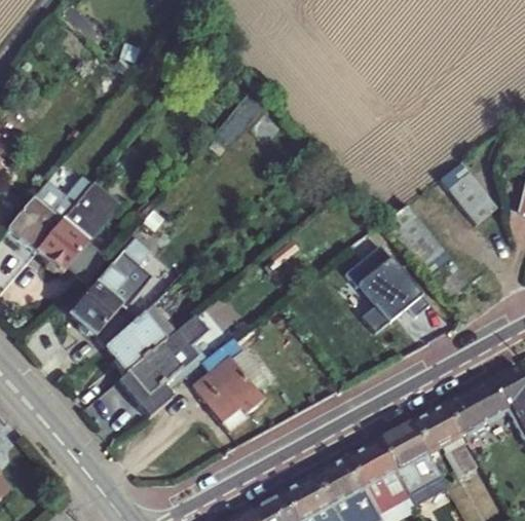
[(459,160),(437,179),(445,189),(467,171),(459,160)]
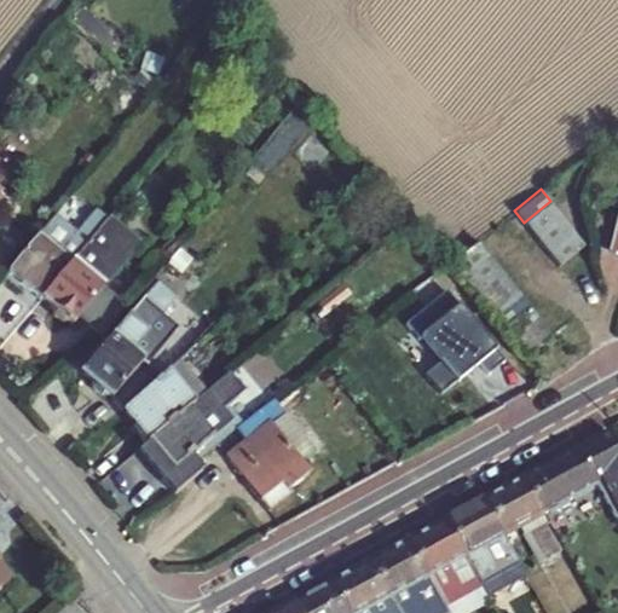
[(524,223),(536,237),(562,217),(550,201),(524,223)]
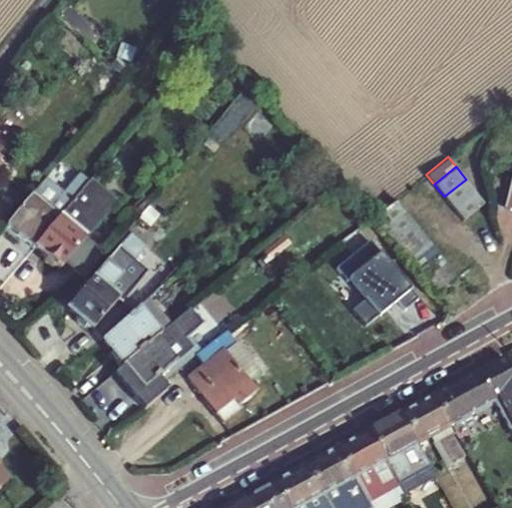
[(7,222),(34,244),(90,178),(81,170),(64,190),(46,175),(7,222)]
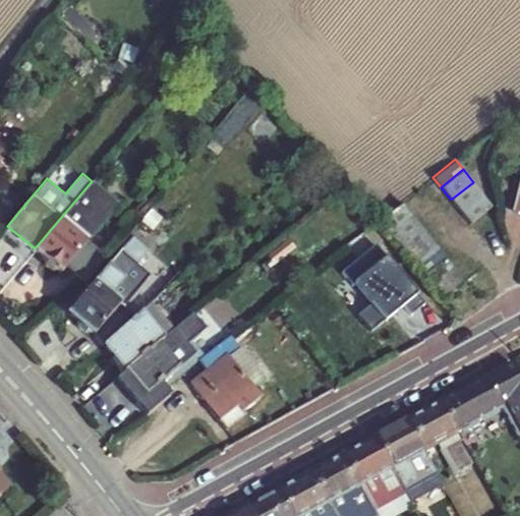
[(85,281),(107,254),(88,238),(119,201),(94,178),(92,181),(35,248),(46,258),(46,263),(53,268),(58,268),(61,271),(66,265),(85,281)]
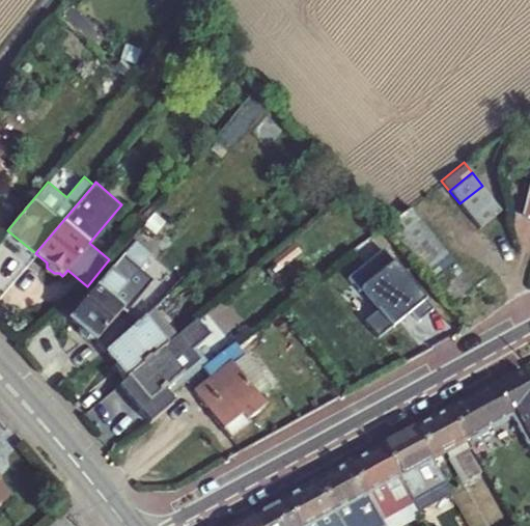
[(482,186),(459,203),(469,214),(491,196),(482,186)]
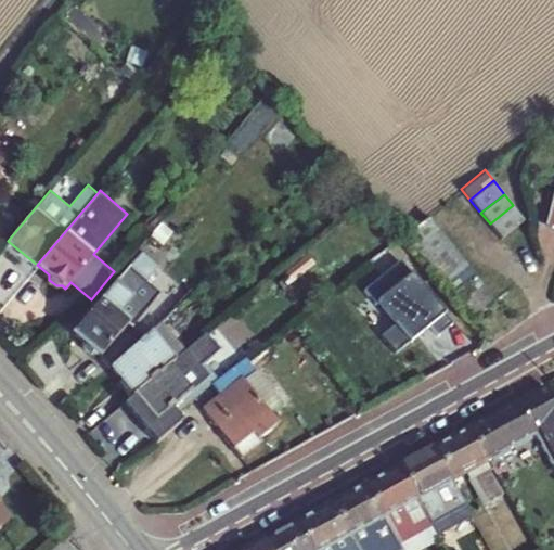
[(8,204),(0,214),(0,239),(21,215),(8,204)]
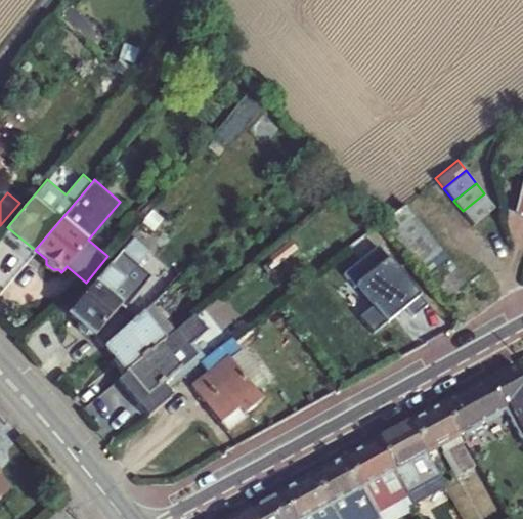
[(471,222),(492,204),(484,193),(463,211),(471,222)]
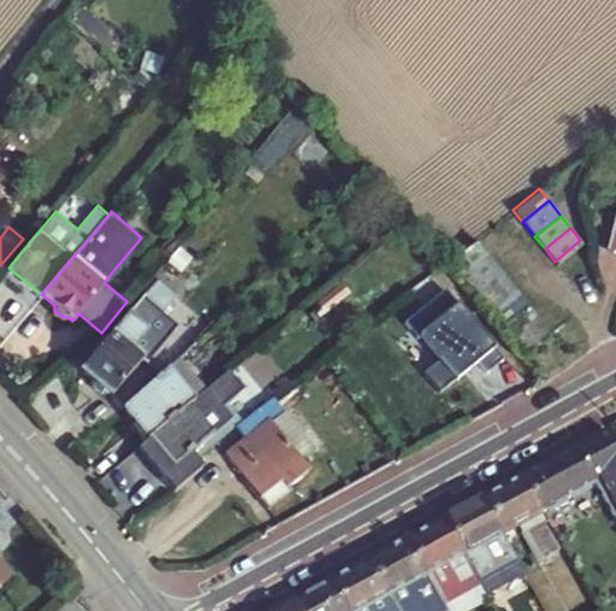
[(458,274),(485,253),(474,240),(447,262),(458,274)]
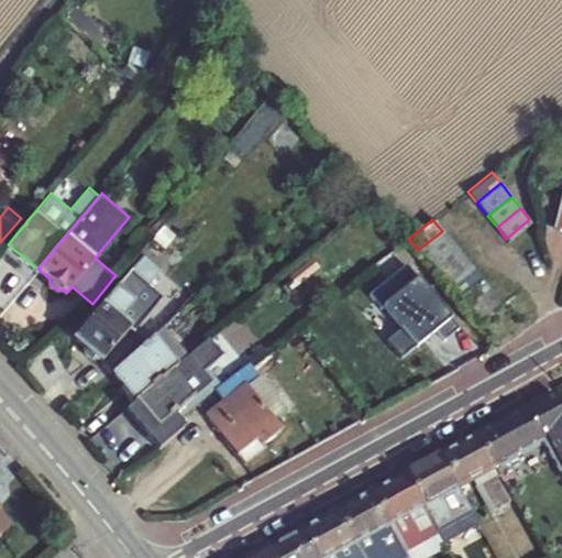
[(428,263),(452,243),(442,231),(418,250),(428,263)]
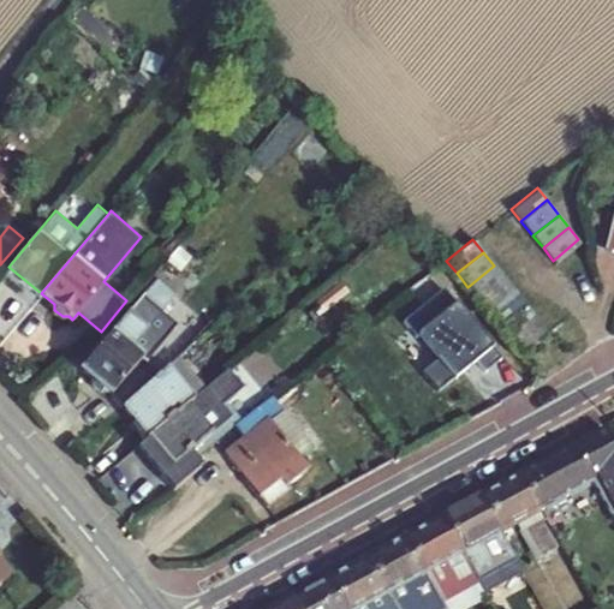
[(506,280),(494,266),(468,287),(480,302),(506,280)]
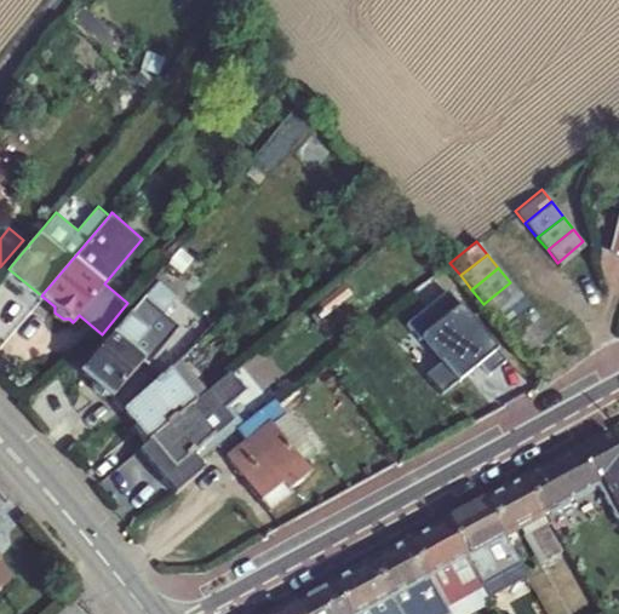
[(122,409),(160,376),(145,362),(170,336),(154,321),(177,294),(159,277),(81,369),(93,380),(93,386),(102,392),(108,392),(112,396),(122,409)]
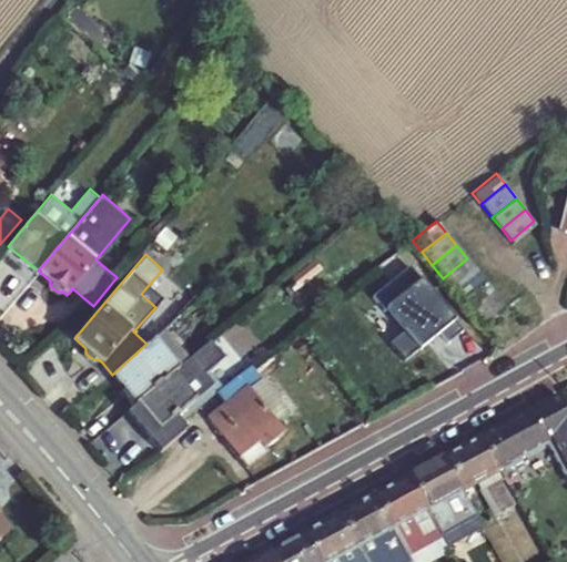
[(476,269),(467,258),(443,278),(452,289),(476,269)]
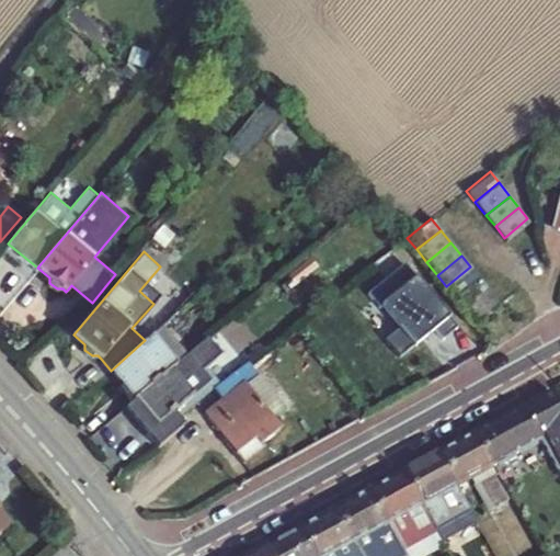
[(461,320),(410,260),(368,291),(380,305),(383,304),(400,325),(386,337),(400,354),(435,327),(444,337),(461,320)]
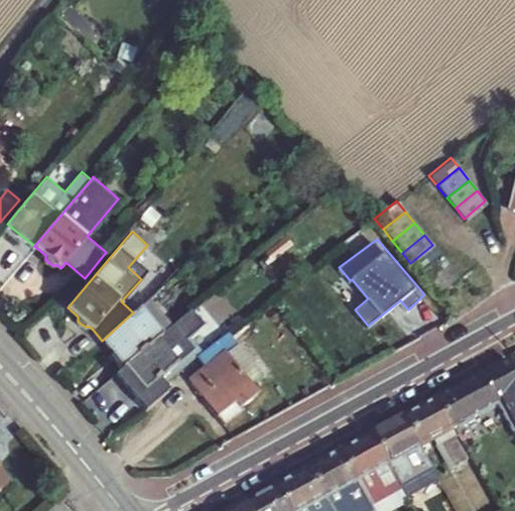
[(440,255),(432,245),(410,263),(418,272),(440,255)]
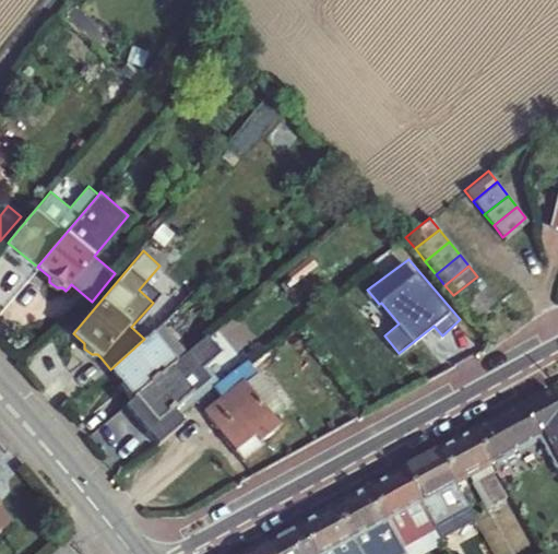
[(496,299),(486,287),(463,306),(472,317),(496,299)]
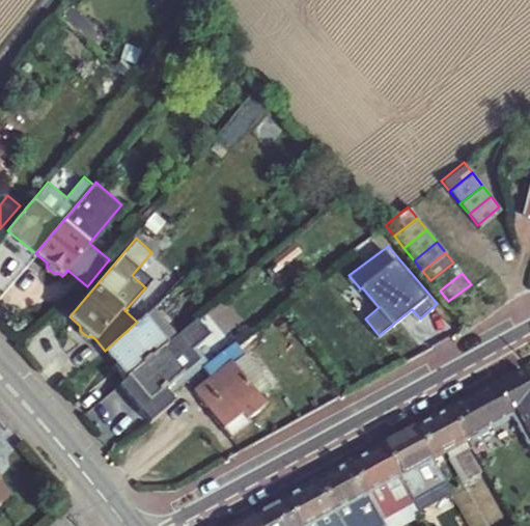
[(155,306),(144,315),(167,342),(177,333),(155,306)]
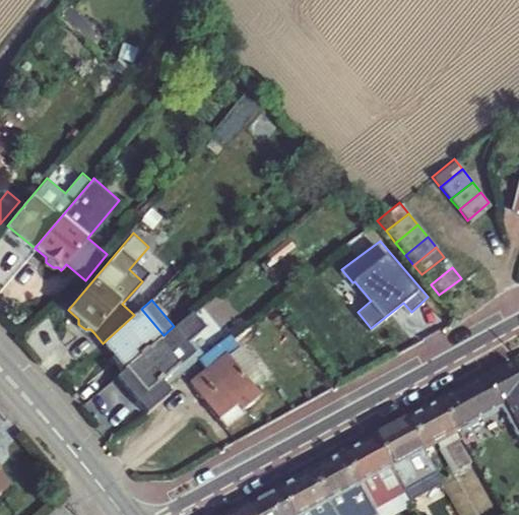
[(134,315),(103,343),(125,369),(164,335),(141,309),(134,315)]
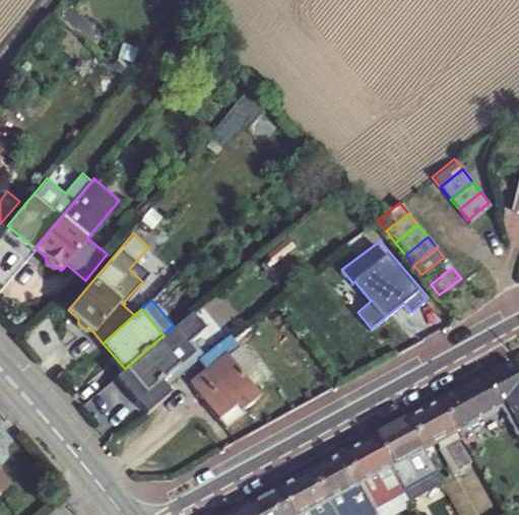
[(145,393),(136,400),(147,412),(171,392),(165,385),(160,381),(196,350),(187,340),(191,337),(205,325),(192,311),(174,326),(164,335),(125,369),(145,393)]
